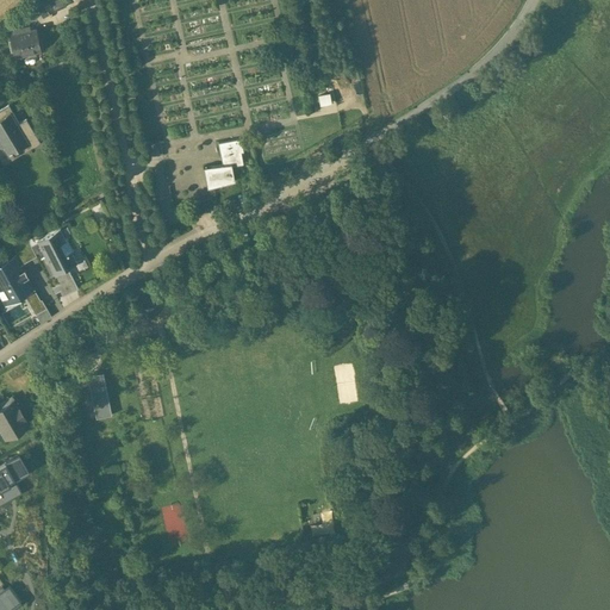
[(63,0),(49,0),(54,11),(66,5),(63,0)]
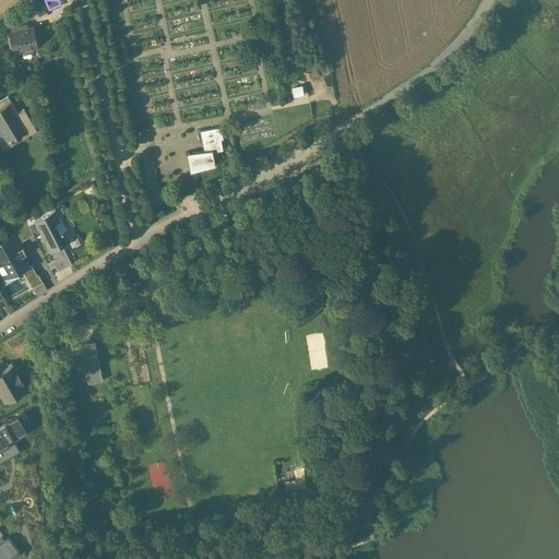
[(40,14),(46,11),(42,1),(35,4),(40,14)]
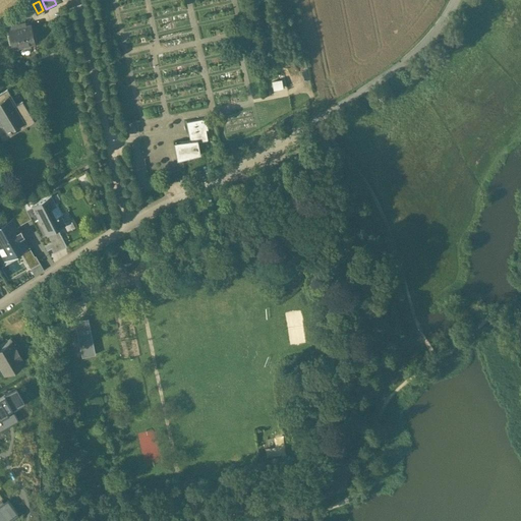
[(21,22),(8,25),(13,49),(21,47),(20,45),(34,42),(31,24),(22,25),(21,22)]
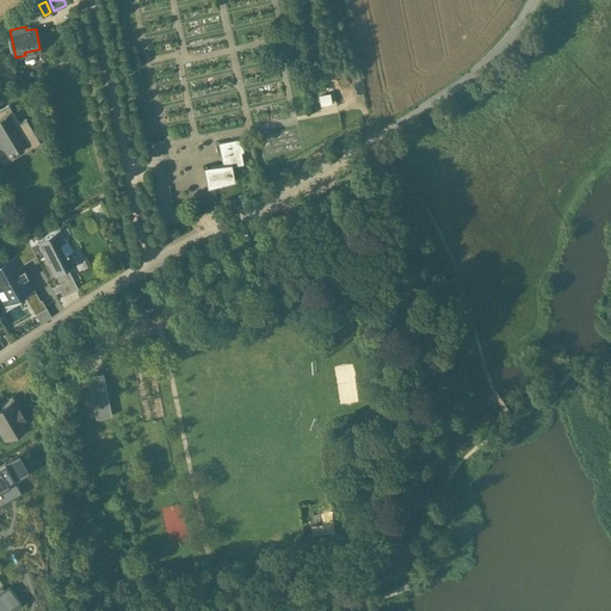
[(19,123),(8,105),(0,109),(0,158),(1,159),(10,154),(12,156),(29,146),(30,148),(39,142),(26,118),(19,123)]
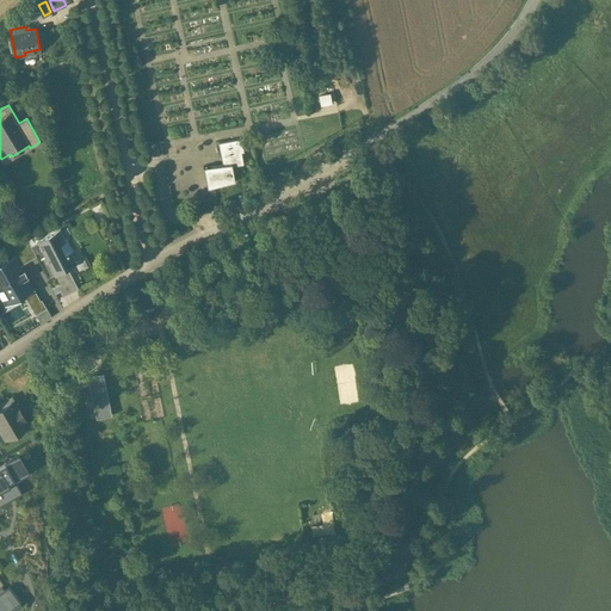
[(218,142),(222,165),(229,164),(228,154),(244,152),(241,137),(218,142)]
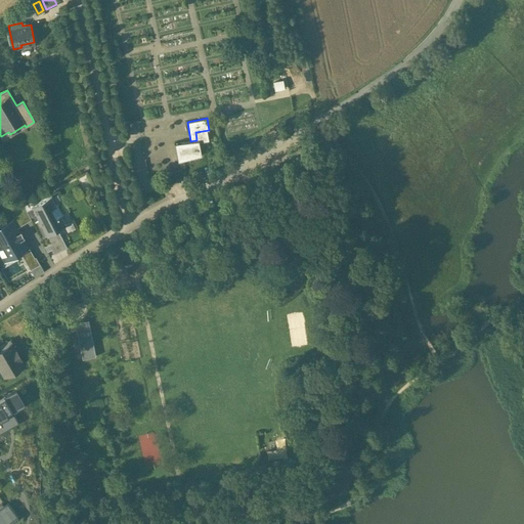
[(190,141),(174,142),(178,161),(201,155),(199,140),(197,140),(190,141)]
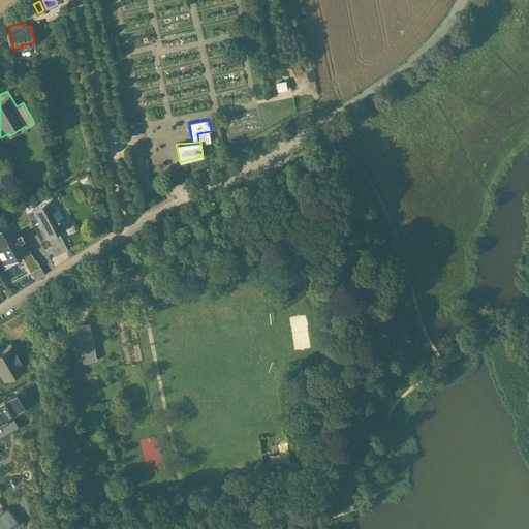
[(34,207),(31,208),(32,210),(39,222),(37,223),(39,228),(41,227),(47,238),(58,231),(64,228),(60,219),(63,217),(58,207),(57,207),(52,197),(34,207)]
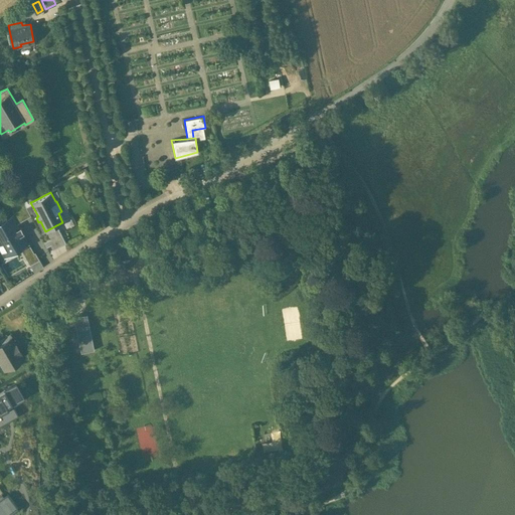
[(30,194),(22,199),(26,207),(31,204),(30,202),(33,201),(30,194)]
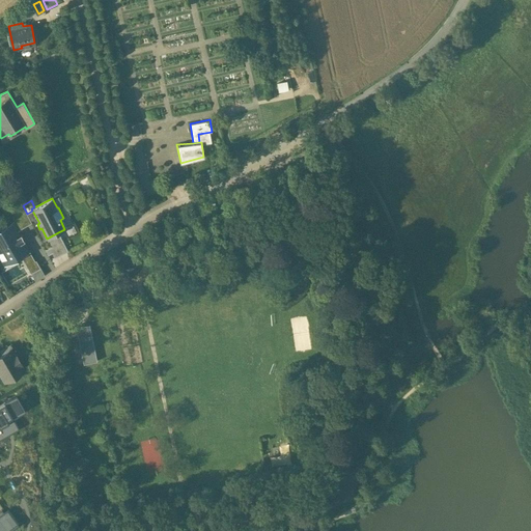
[(23,205),(12,212),(12,220),(19,229),(31,222),(27,214),(23,205)]
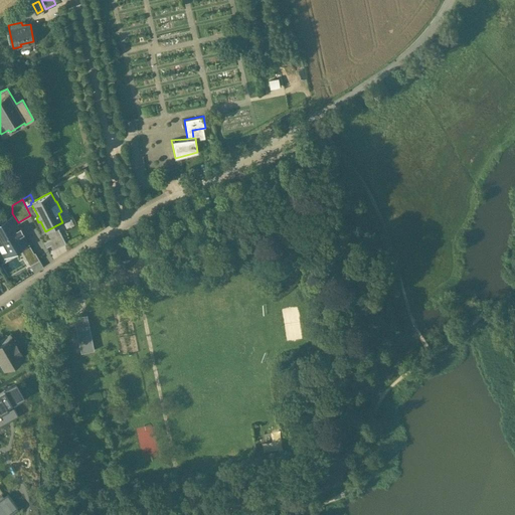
[(12,213),(0,220),(0,249),(4,256),(4,258),(20,248),(28,243),(29,243),(28,242),(23,233),(24,232),(23,231),(22,232),(19,228),(21,227),(20,226),(19,227),(17,223),(18,223),(18,222),(12,213)]
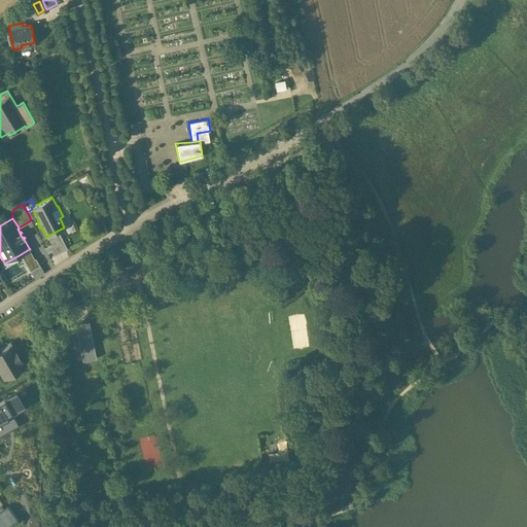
[(58,231),(46,237),(50,244),(50,245),(55,243),(59,252),(67,248),(58,231)]
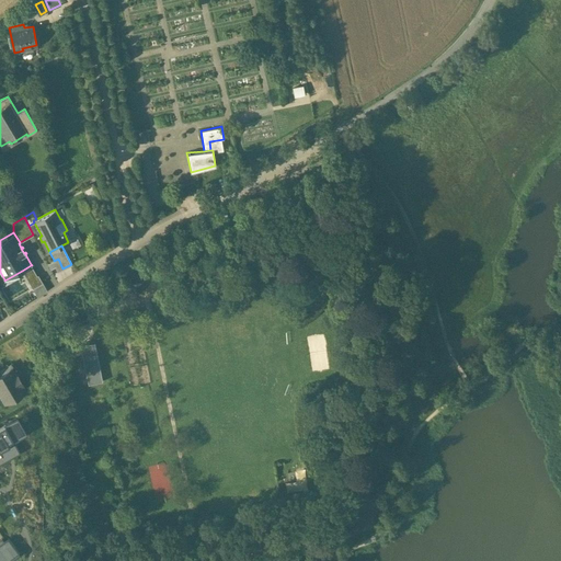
[(58,259),(54,261),(54,260),(48,263),(50,268),(55,266),(58,272),(63,268),(58,259)]
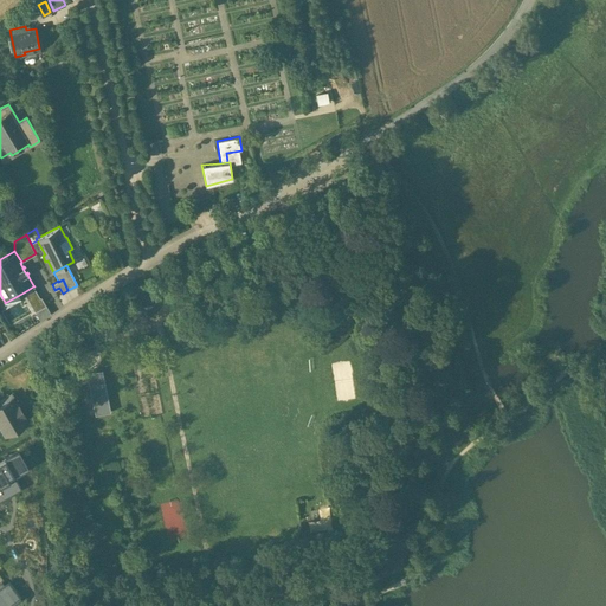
[(40,297),(33,287),(24,292),(30,303),(36,311),(46,305),(42,296),(40,297)]
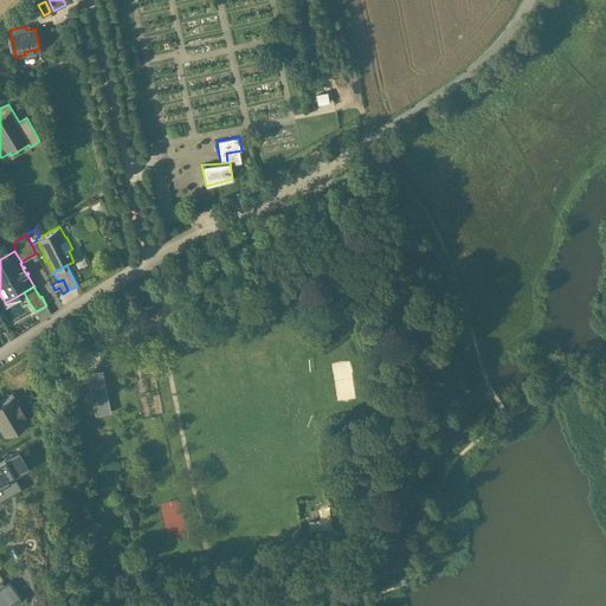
[(102,371),(86,374),(95,416),(110,412),(102,371)]
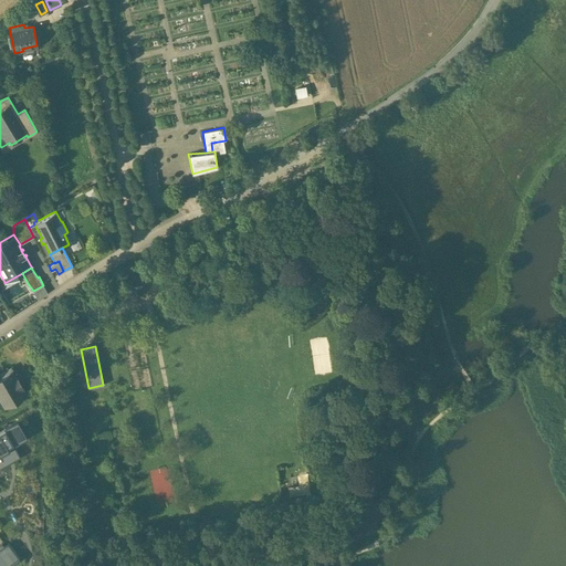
[(11,368),(0,374),(2,377),(0,377),(0,396),(6,407),(13,401),(11,397),(20,391),(19,389),(22,387),(11,368)]
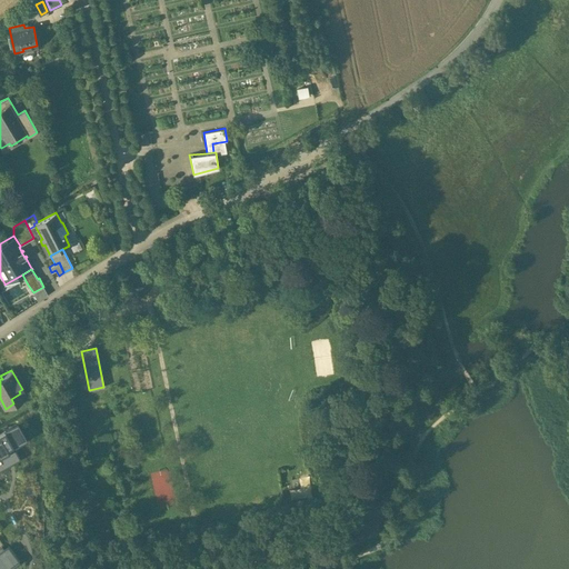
[(28,439),(18,420),(0,430),(0,471),(22,460),(15,446),(28,439)]
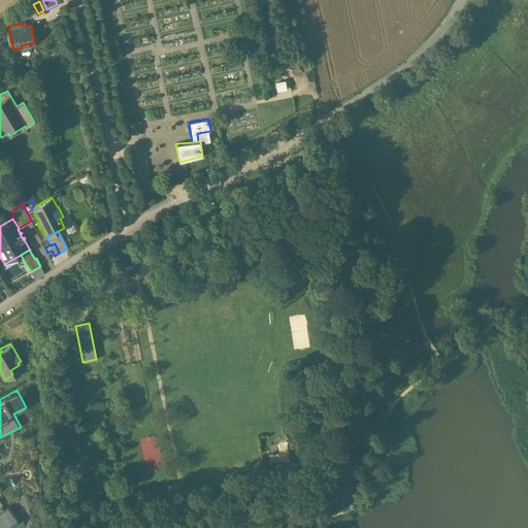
[(68,506),(69,509),(68,510),(67,512),(66,514),(66,515),(66,517),(67,518),(68,519),(69,520),(70,521),(72,521),(74,521),(75,520),(76,519),(77,518),(78,517),(78,515),(78,514),(78,512),(77,510),(76,509),(75,509),(74,508),(73,508),(72,508),(71,505),(68,506)]
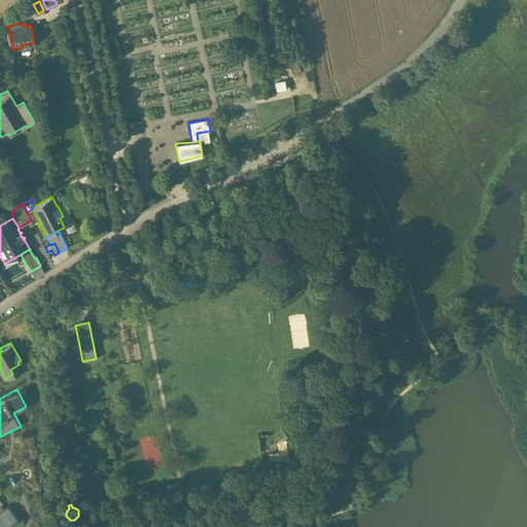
[(2,505),(0,506),(0,526),(4,526),(13,521),(2,505)]
